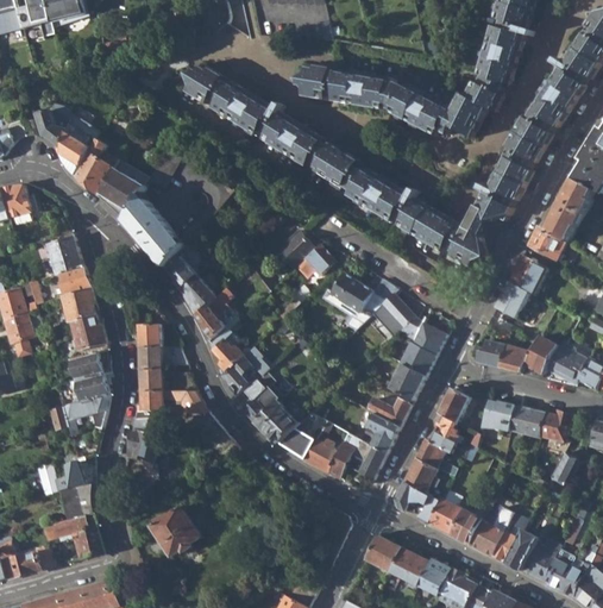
[(0,17),(20,12),(22,19),(36,16),(30,0),(0,0),(0,17)]
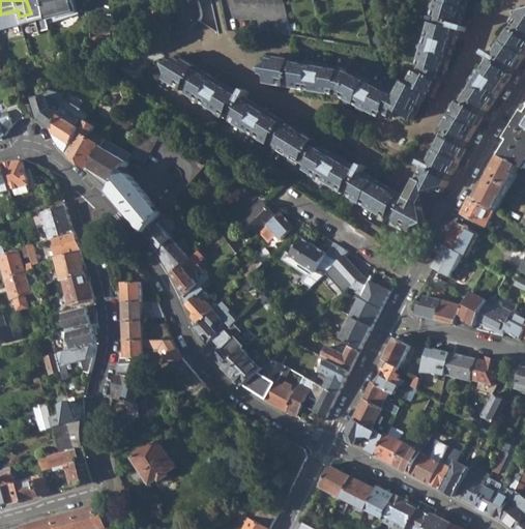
[(38,0),(44,19),(73,11),(68,0),(38,0)]
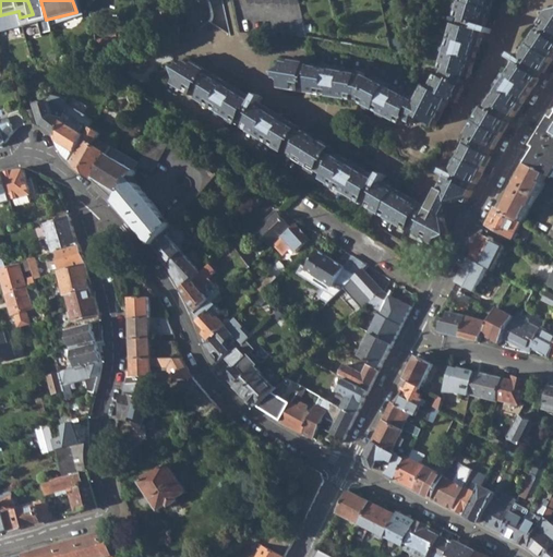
[(412,116),(432,126),(446,99),(454,104),(461,89),(458,87),(463,76),(466,77),(480,32),(485,34),(488,28),(482,26),(491,0),(458,0),(454,17),(457,19),(455,25),(452,24),(437,69),(439,69),(435,75),(434,74),(427,88),(419,85),(412,98),(364,72),(279,60),(279,68),(271,73),(285,91),(298,93),(298,89),(305,91),(305,94),(351,100),(352,98),(358,101),(357,103),(398,126),(401,120),(409,123),(412,116)]
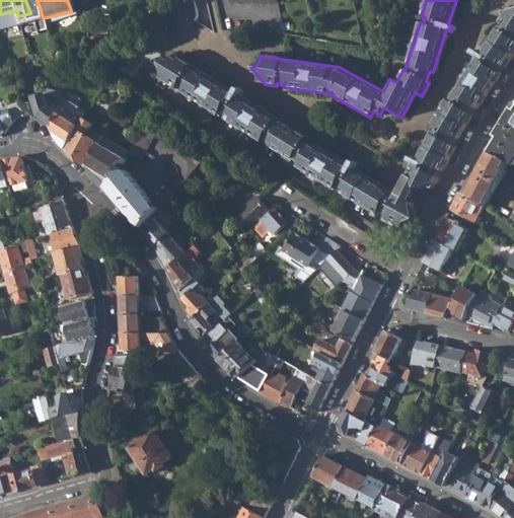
[(412,164),(411,165),(414,167),(409,177),(412,179),(414,190),(431,185),(451,144),(450,143),(463,122),(470,107),(472,108),(513,46),(513,7),(506,9),(498,20),(501,22),(498,28),(495,26),(479,52),(473,48),(470,52),(475,56),(450,92),(451,93),(447,101),(444,99),(431,126),(433,128),(430,134),(427,133),(414,159),(410,157),(408,161),(412,164)]
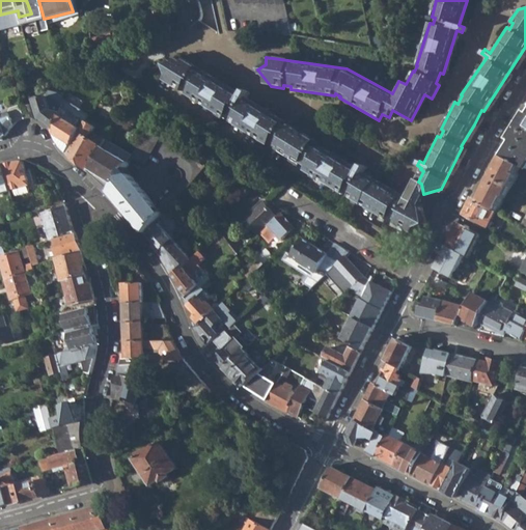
[(282,35),(292,35),(286,19),(278,21),(282,35)]
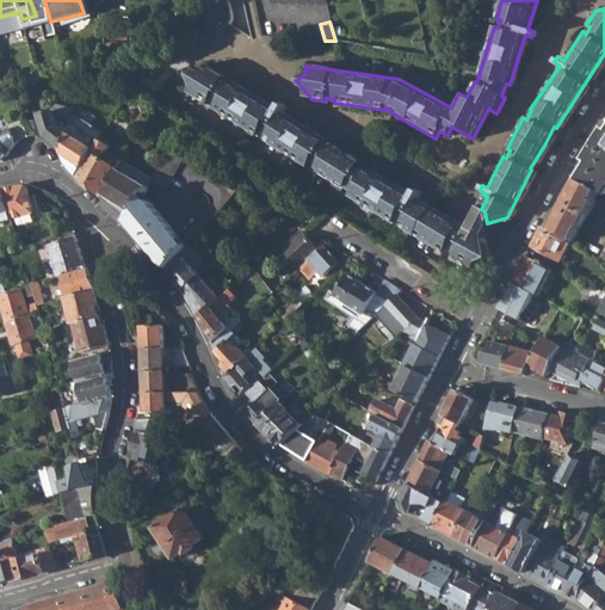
[(173,35),(173,41),(189,39),(187,30),(177,31),(177,35),(173,35)]
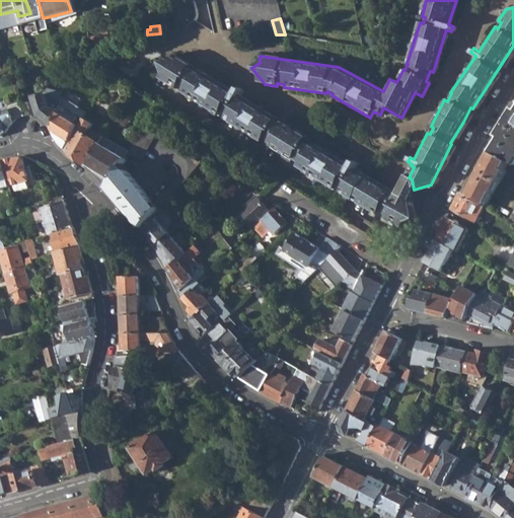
[(413,219),(408,201),(396,195),(395,198),(389,194),(391,191),(353,169),(356,164),(351,161),(349,166),(310,144),(307,148),(302,145),(306,138),(281,123),(279,127),(274,124),(276,120),(238,97),(241,92),(235,89),(233,93),(196,70),(194,73),(188,70),(190,66),(172,56),(168,62),(159,64),(164,83),(175,90),(178,85),(184,89),(181,93),(219,117),(221,113),(226,116),(224,120),(262,143),(264,139),(269,142),(267,147),(292,162),(293,161),(298,164),(296,168),(335,191),(336,187),(342,190),(340,194),(377,215),(380,211),(385,214),(383,219),(395,226),(413,219)]
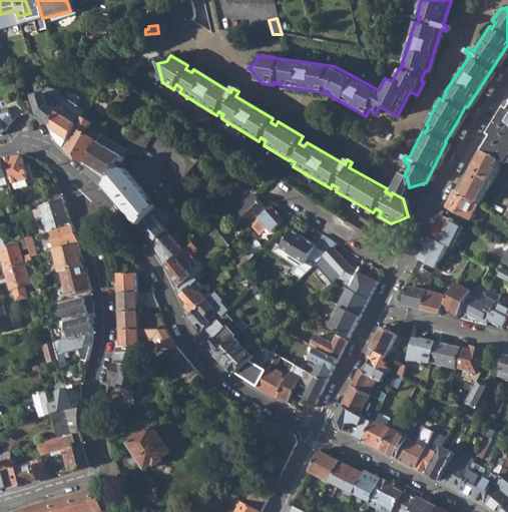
[(43,118),(46,124),(50,123),(54,106),(56,99),(57,93),(42,89),(41,95),(17,102),(18,105),(20,113),(29,112),(36,114),(43,118)]
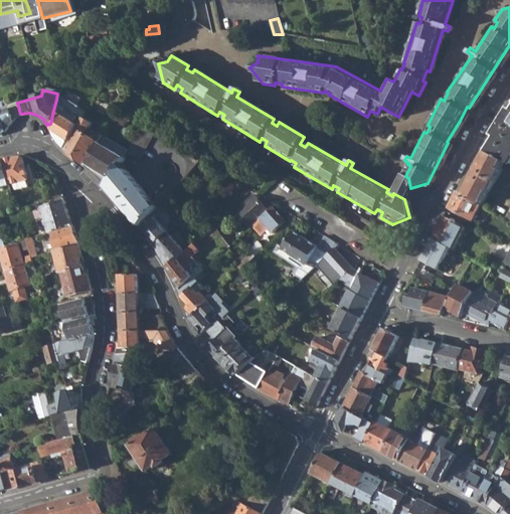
[(18,106),(0,111),(0,131),(11,118),(20,114),(18,106)]
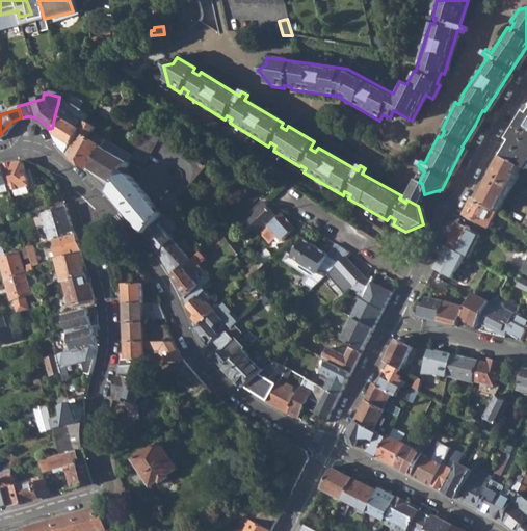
[(48,129),(50,134),(50,135),(55,144),(62,153),(77,128),(60,118),(63,115),(56,110),(52,128),(48,129)]
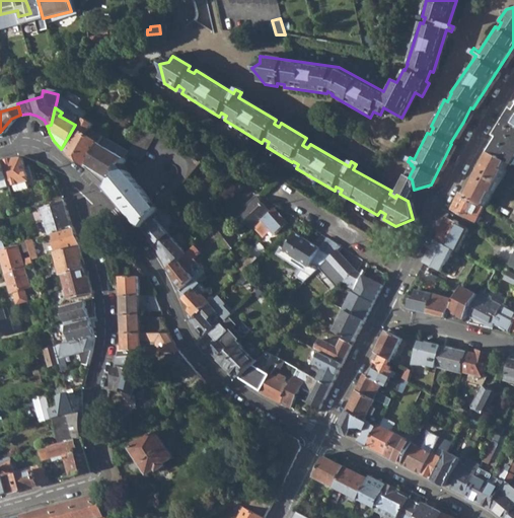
[(513,109),(513,111),(509,107),(493,134),(497,138),(488,152),(504,161),(510,165),(513,158),(513,109)]
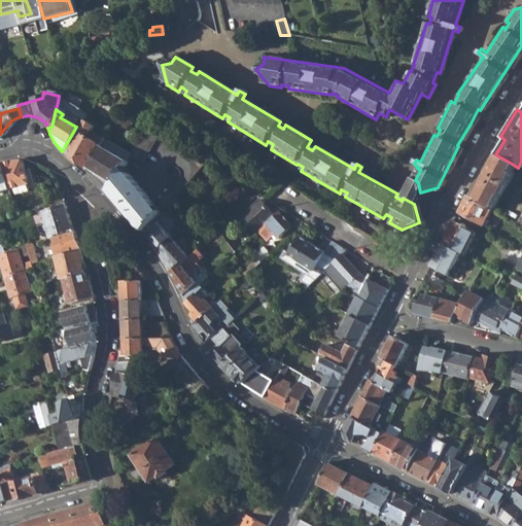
[(82,169),(97,145),(82,136),(89,126),(80,119),(76,127),(62,151),(69,158),(82,169)]
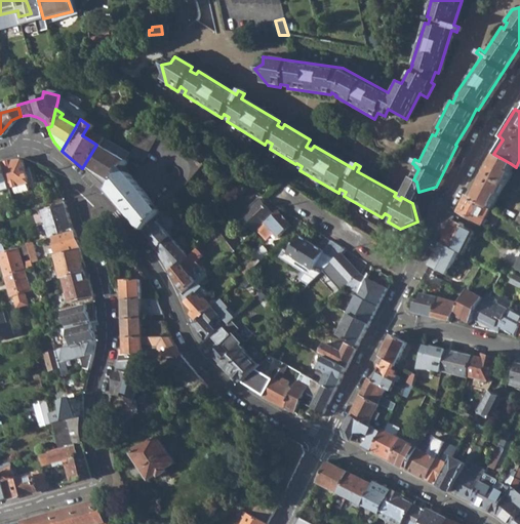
[(127,153),(126,155),(138,162),(154,135),(143,128),(127,153)]
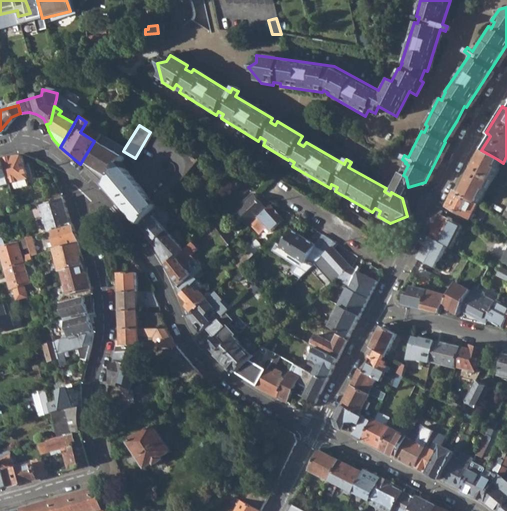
[(98,133),(94,141),(120,157),(123,151),(124,149),(98,133)]
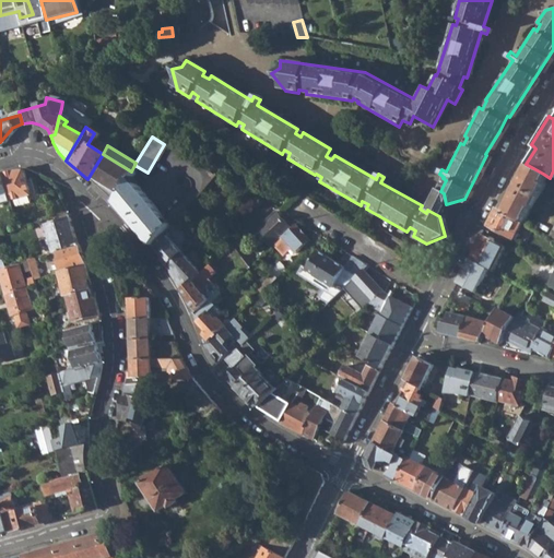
[(127,177),(131,171),(103,154),(87,179),(112,202),(127,177)]
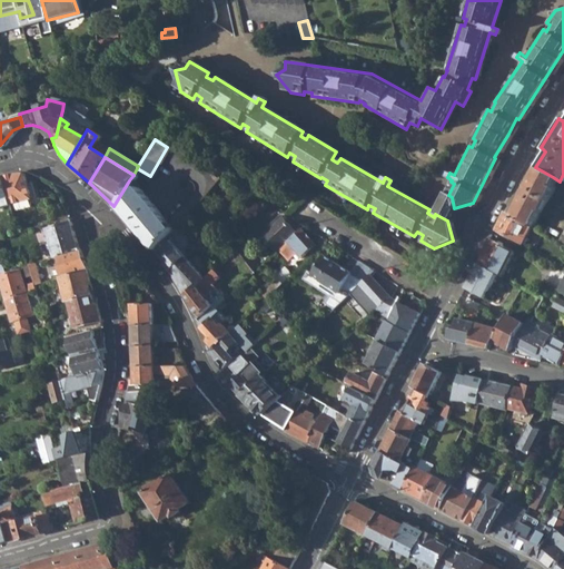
[(535,167),(510,217),(525,225),(527,226),(534,212),(536,213),(550,186),(548,185),(553,177),(535,167)]
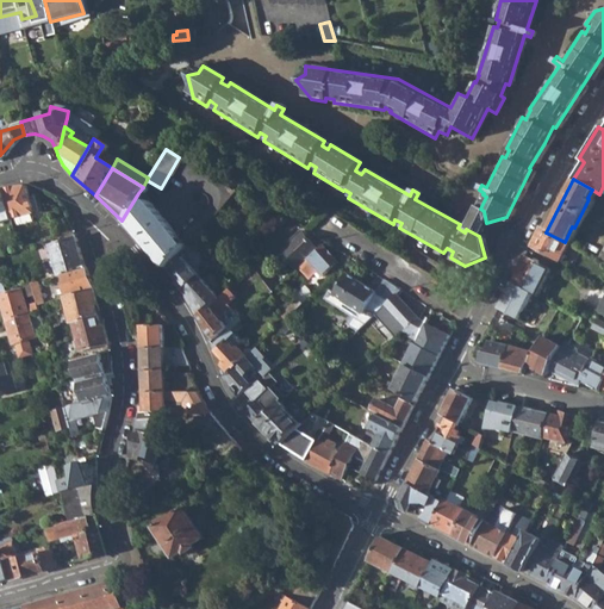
[(5,211),(7,217),(29,211),(22,185),(0,188),(0,196),(5,211)]
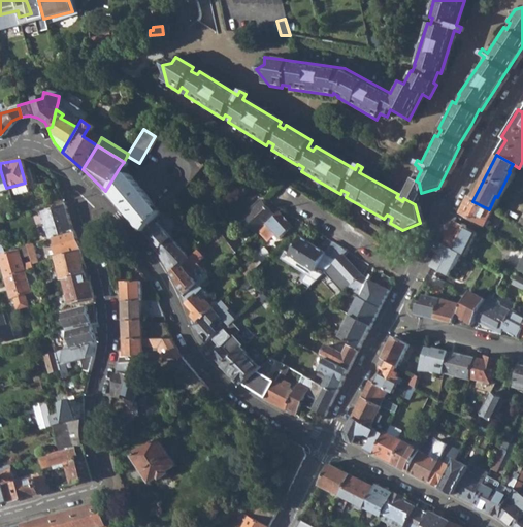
[(105,191),(134,224),(151,205),(157,212),(173,196),(163,187),(149,202),(120,167),(105,191)]
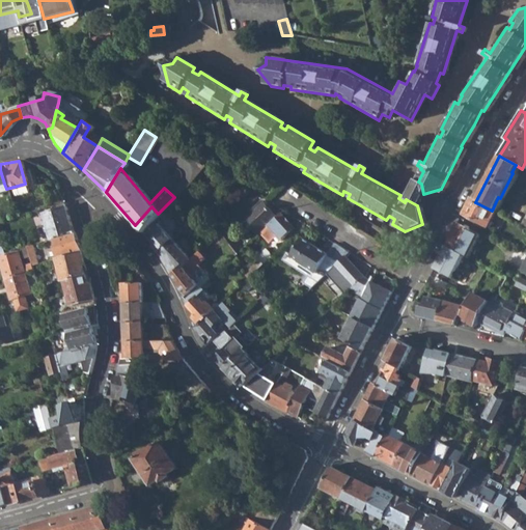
[(415,179),(406,199),(417,205),(423,194),(421,184),(418,182),(415,179)]
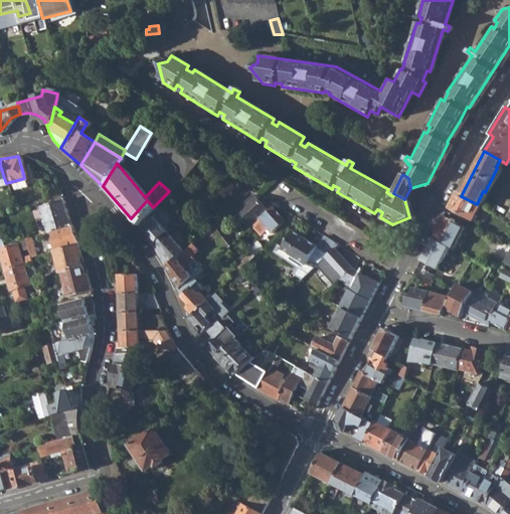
[(461,196),(452,191),(444,207),(471,221),(476,211),(473,209),(475,203),(461,196)]
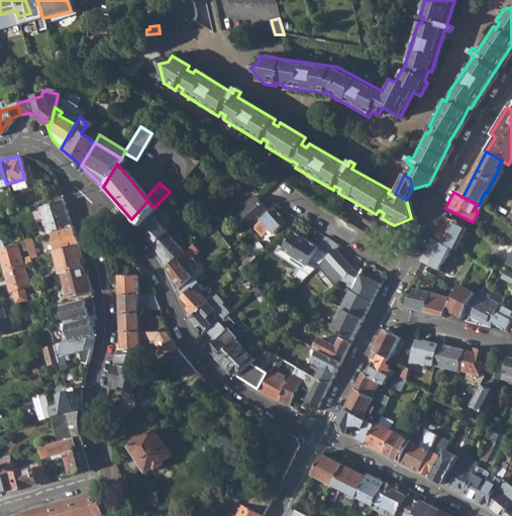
[(249,224),(265,210),(249,194),(234,208),(248,225),(249,224)]
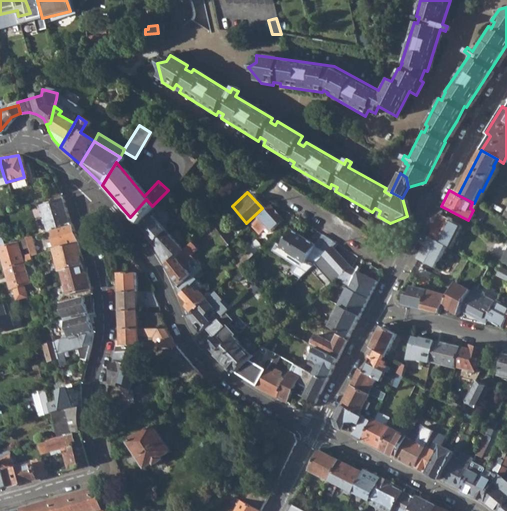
[(506,197),(498,215),(506,220),(506,197)]
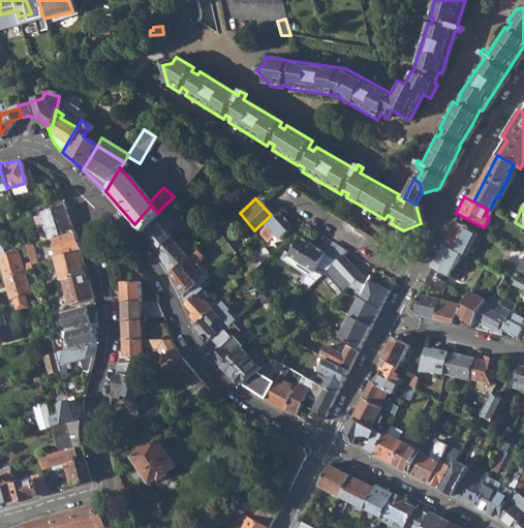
[(38,212),(45,238),(69,230),(61,206),(38,212)]
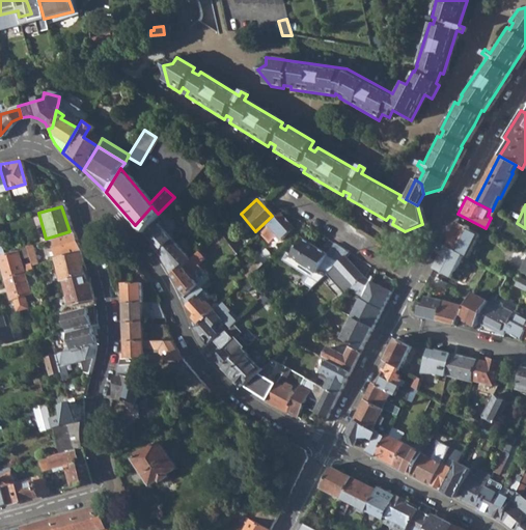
[(151,221),(158,214),(151,206),(135,225),(141,231),(151,221)]
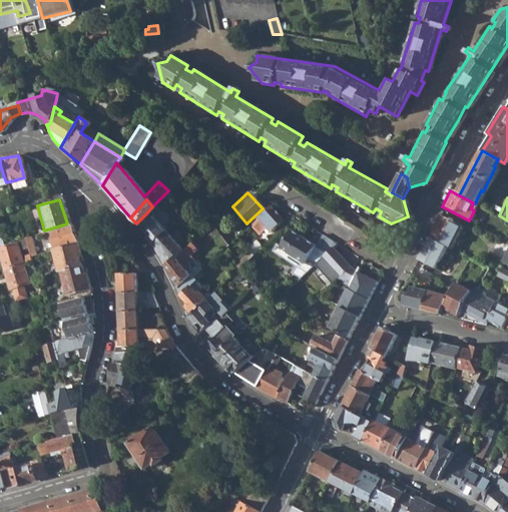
[(263,208),(247,222),(246,223),(245,224),(255,232),(261,226),(266,231),(279,218),(267,204),(263,208)]
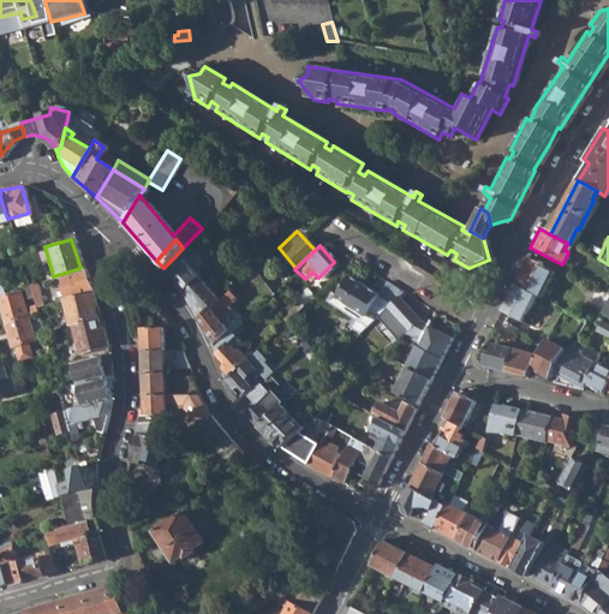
[(193,275),(175,256),(163,268),(173,281),(172,282),(178,291),(181,287),(193,275)]
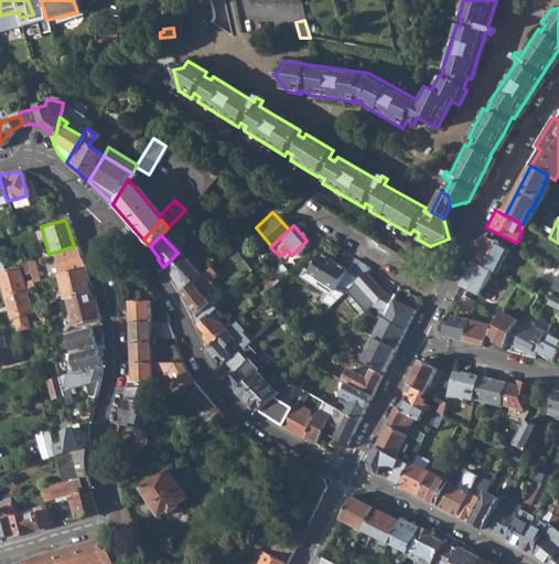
[(487,272),(491,273),(503,248),(481,237),(469,262),(487,272)]
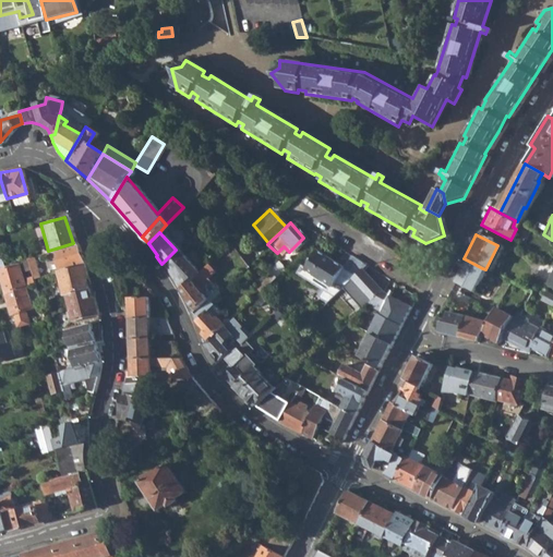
[(229,243),(244,265),(249,262),(233,240),(229,243)]
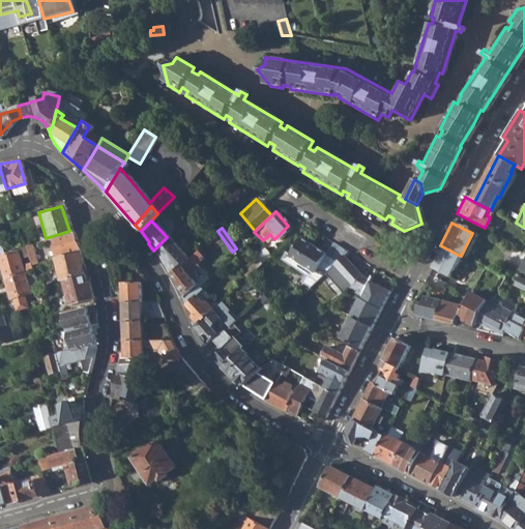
[(48,243),(51,258),(78,252),(77,247),(70,231),(69,231),(46,238),(45,238),(46,243),(48,243)]
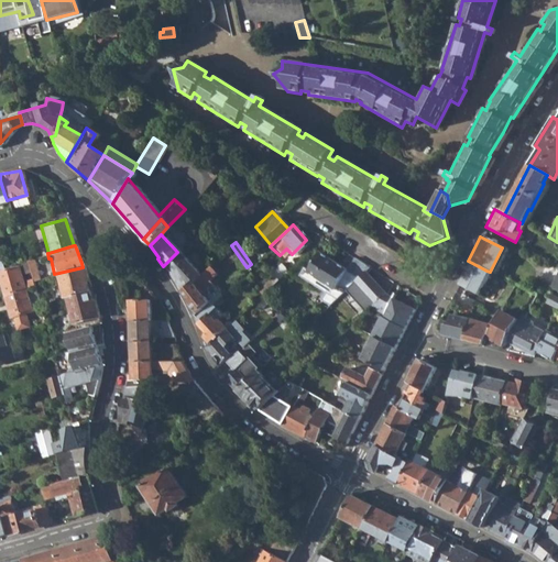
[(342,287),(360,271),(365,266),(359,262),(350,274),(342,268),(341,267),(315,251),(304,268),(298,265),(293,274),(319,291),(315,298),(325,305),(342,287)]
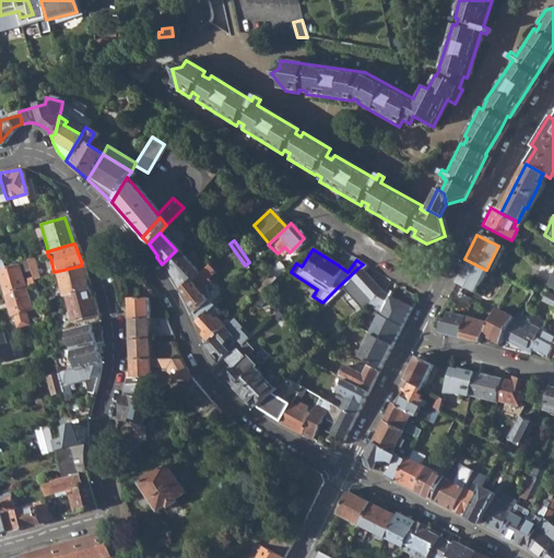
[(176,287),(196,271),(176,250),(165,261),(162,264),(173,282),(176,287)]
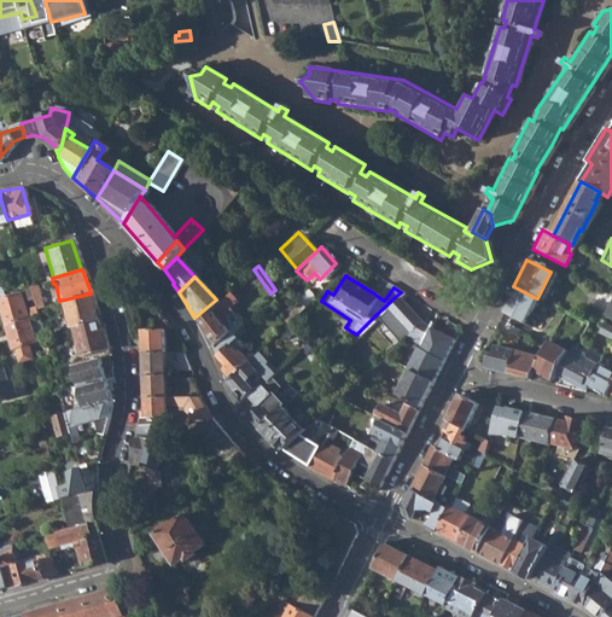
[(383,281),(374,294),(376,295),(384,301),(394,287),(383,281)]
